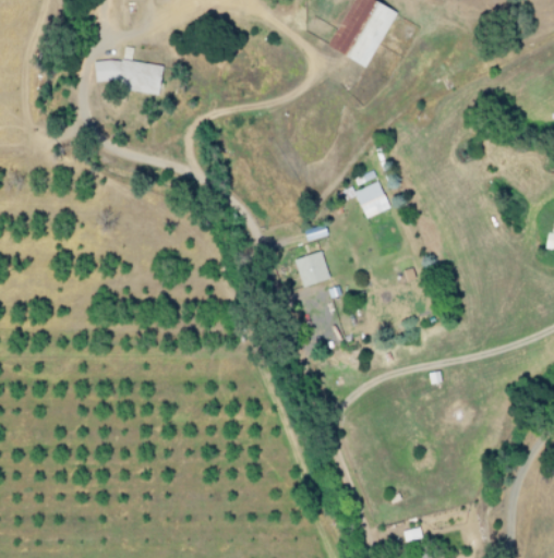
[(395,11),(372,0),(351,0),(328,49),(368,68),(395,11)]
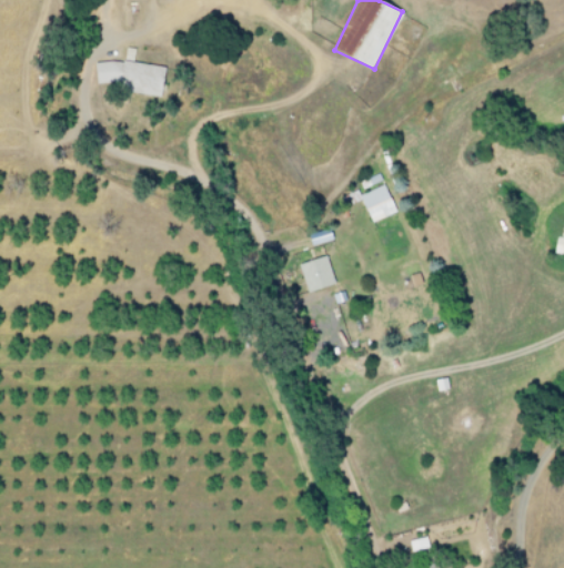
[(98,60),(94,83),(121,85),(121,92),(162,97),(165,67),(98,60)]
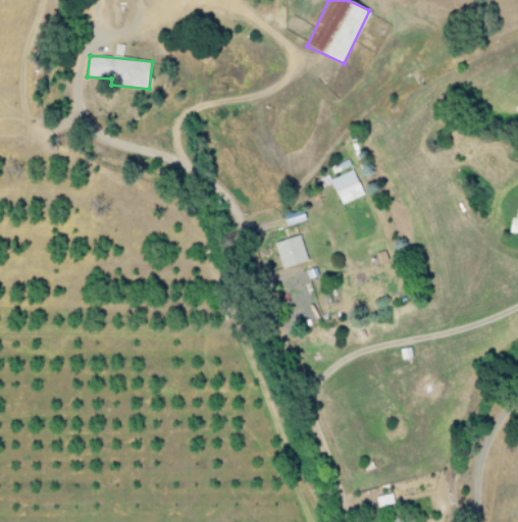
[(341,205),(364,197),(355,170),(331,178),(341,205)]
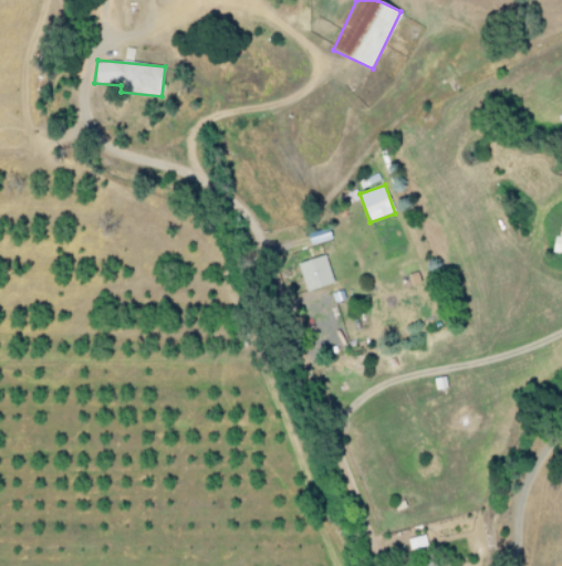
[(361,201),(357,191),(343,196),(346,206),(361,201)]
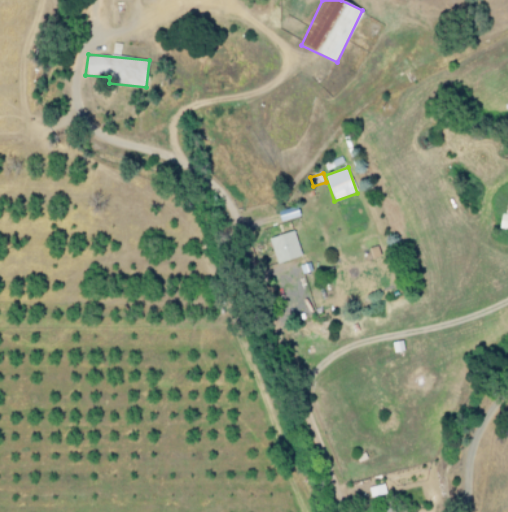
[(302,256),(294,231),(269,239),(277,264),(302,256)]
